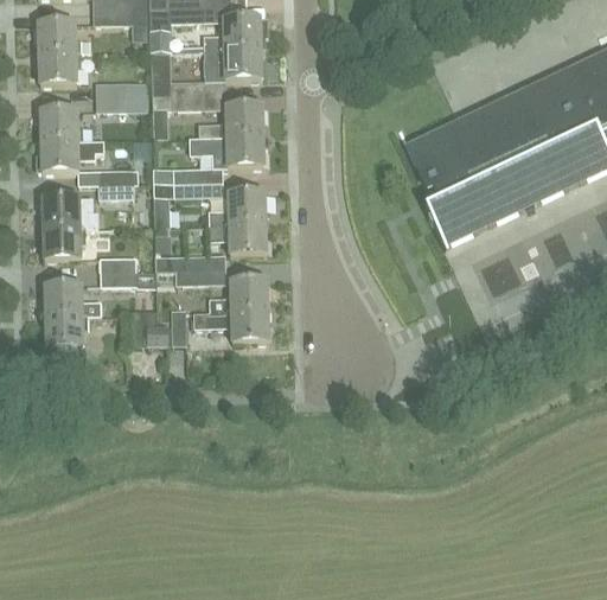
[(94,10),(129,8),(129,0),(94,0),(94,10)]
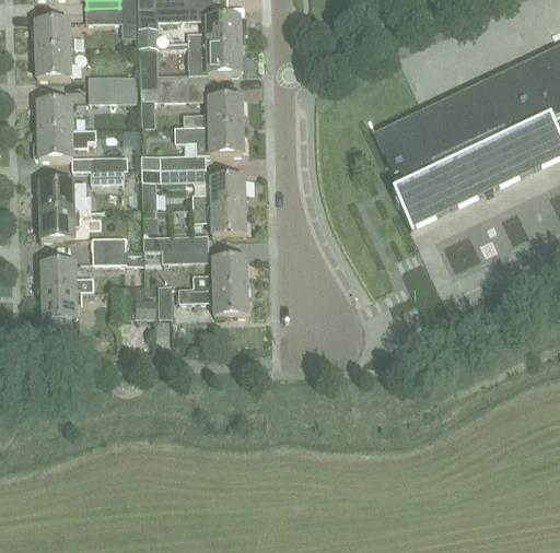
[(201,21),(201,7),(137,8),(138,30),(158,28),(156,22),(201,21)]
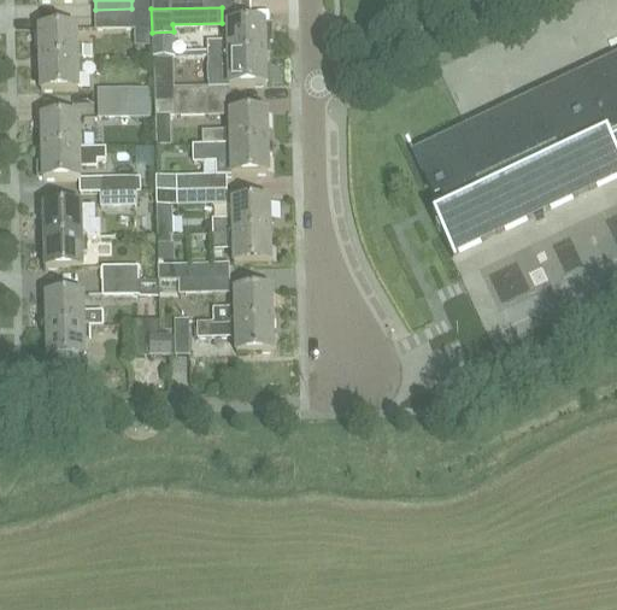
[(95,24),(131,24),(131,9),(95,10),(95,24)]
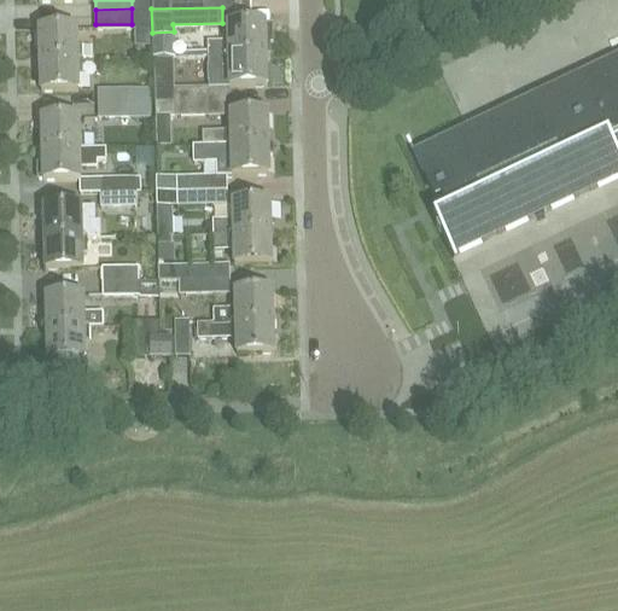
[(207,52),(266,52),(269,52),(269,38),(272,38),(272,19),(227,21),(227,36),(207,38),(207,52)]
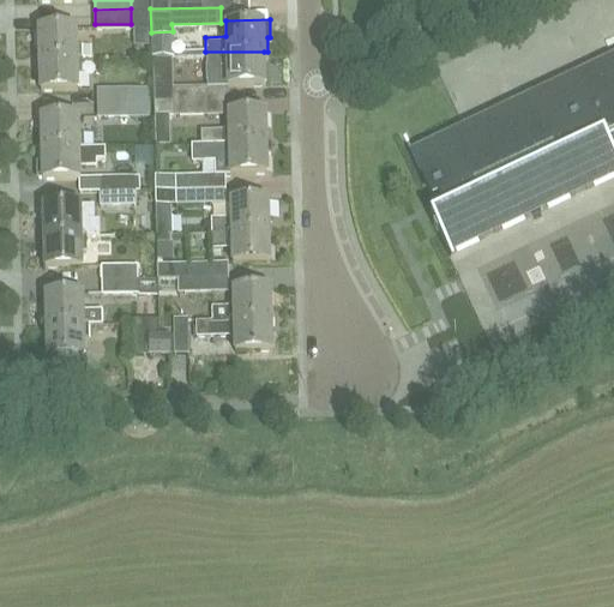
[(38,24),(40,55),(80,54),(80,38),(76,40),(76,24),(38,24)]
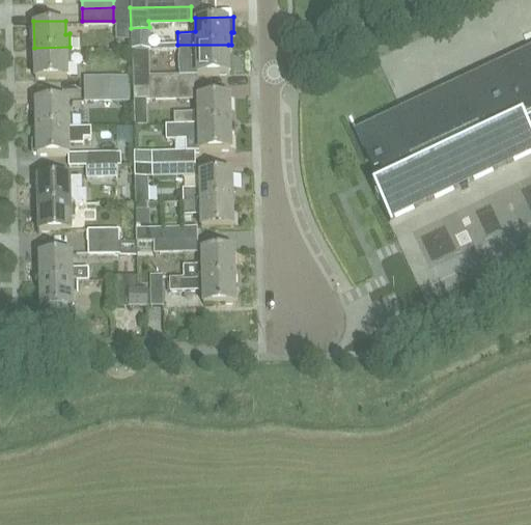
[(381,168),(384,176),(385,178),(373,184),(388,216),(530,147),(530,131),(524,115),(530,111),(530,44),(506,56),(507,58),(499,62),(498,60),(401,106),(356,127),(374,168),(379,166),(381,168)]
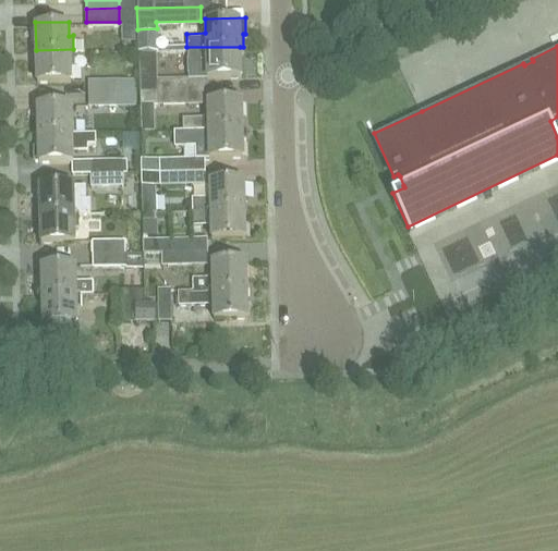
[(206,75),(241,74),(240,47),(186,47),(187,61),(206,60),(206,75)]
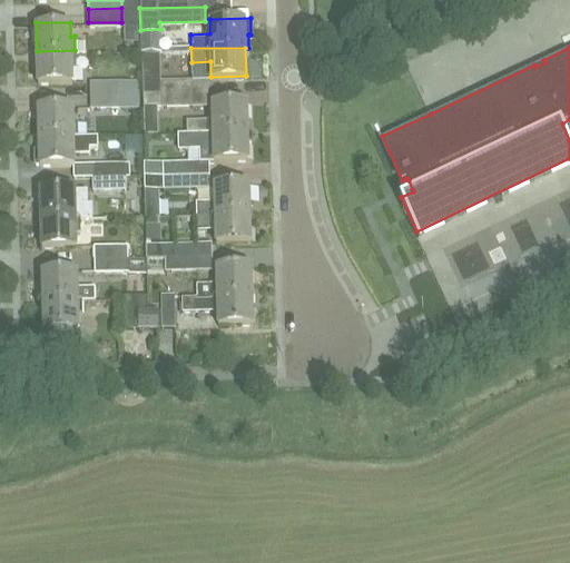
[(71,63),(76,63),(75,50),(37,51),(37,80),(71,79),(71,63)]
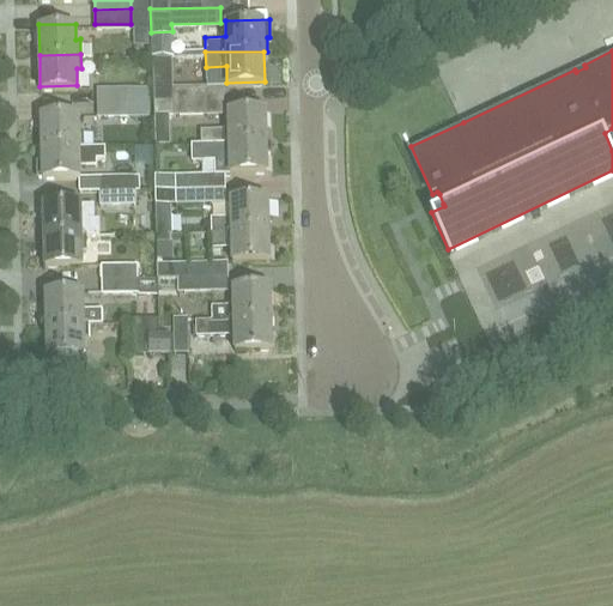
[(174,96),(208,96),(208,82),(173,83),(174,96)]
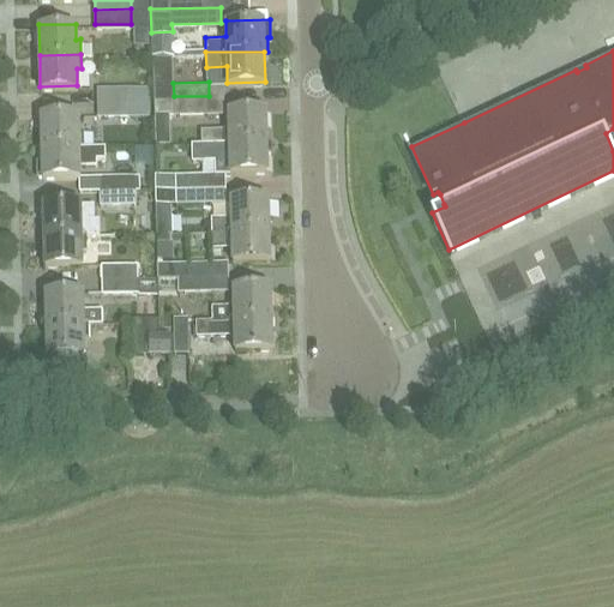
[(97,98),(133,97),(132,83),(96,84),(97,98)]
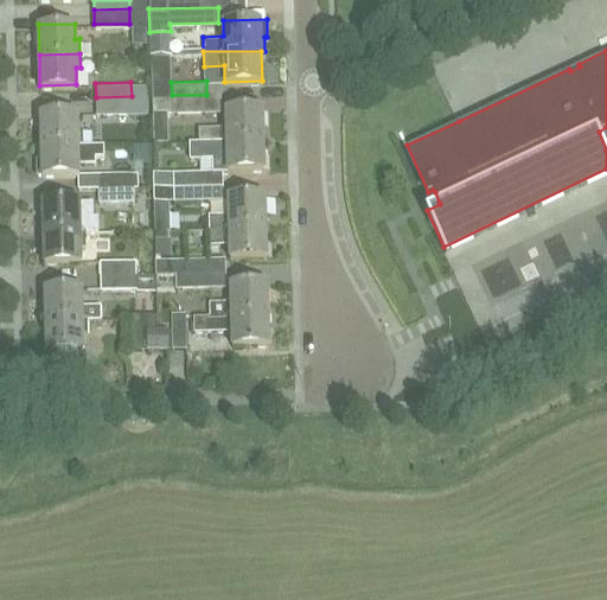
[(172,110),(208,109),(206,95),(172,95),(172,110)]
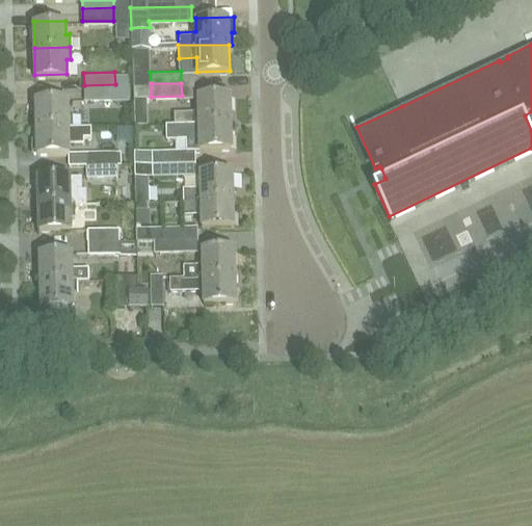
[(84,98),(115,98),(115,84),(84,85),(84,98)]
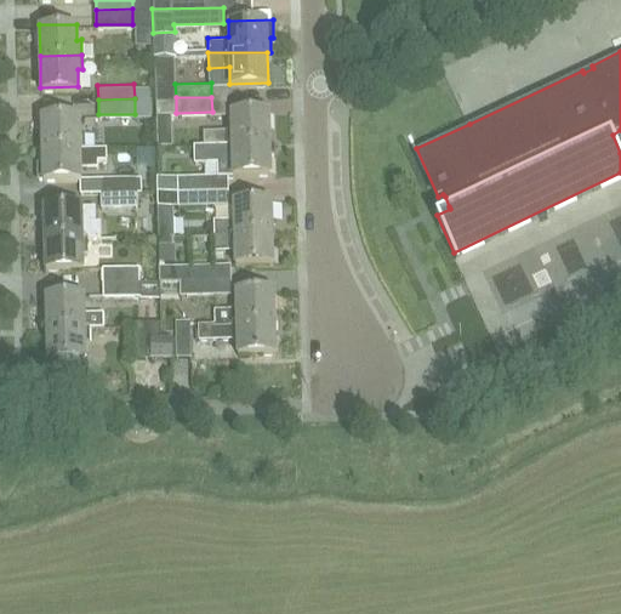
[(250,141),(269,141),(269,109),(231,111),(231,128),(203,128),(204,142),(250,141)]
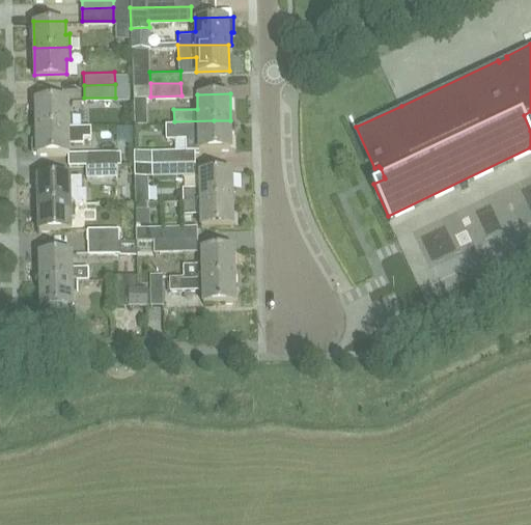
[(35,98),(36,125),(73,123),(72,110),(67,110),(67,97),(35,98)]
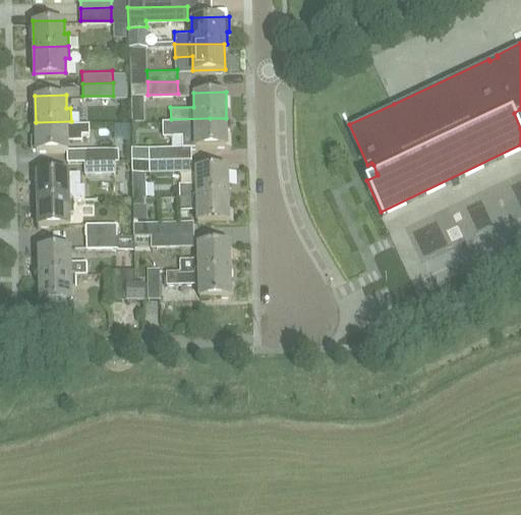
[(195,145),(227,144),(226,118),(210,118),(171,119),(171,131),(194,131),(195,145)]
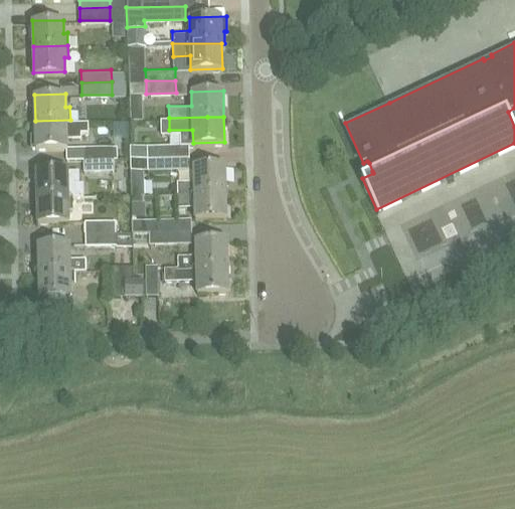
[(32,145),(35,145),(35,146),(66,145),(66,136),(81,135),(80,130),(89,130),(88,119),(70,120),(35,121),(35,132),(31,132),(32,145)]
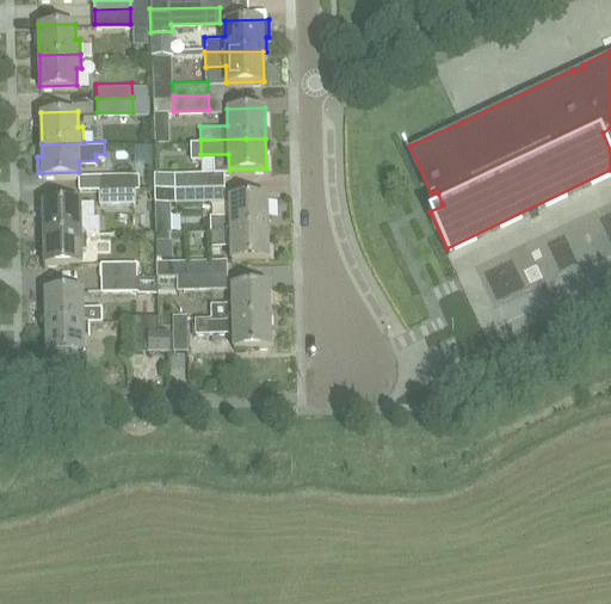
[(174,171),(176,185),(211,184),(210,170),(174,171)]
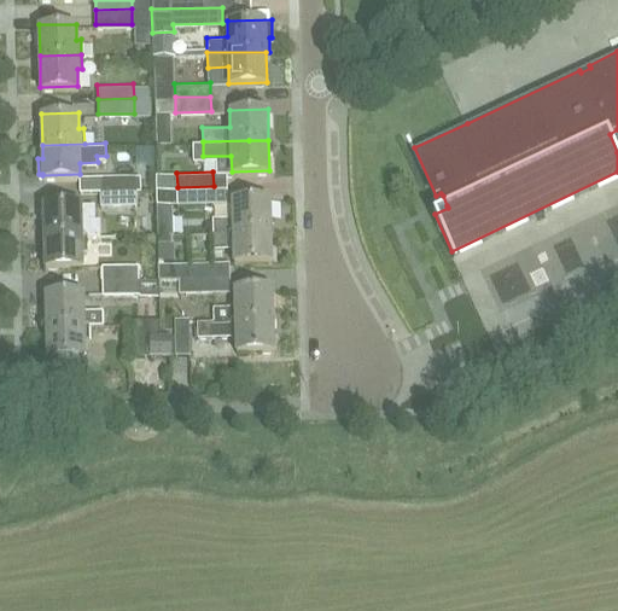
[(100,174),(100,188),(135,187),(135,174),(100,174)]
